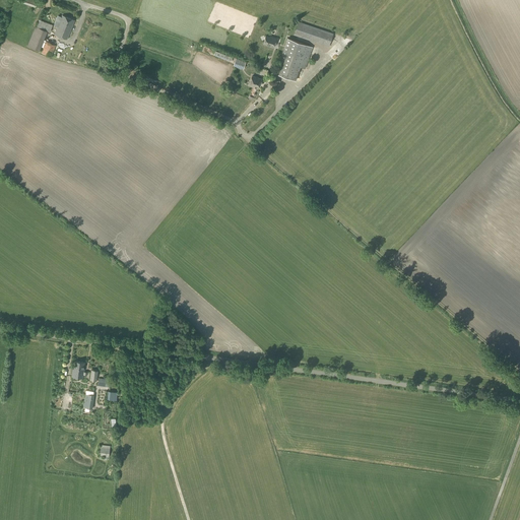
[(39,8),(41,3),(33,0),(15,0),(39,8)]
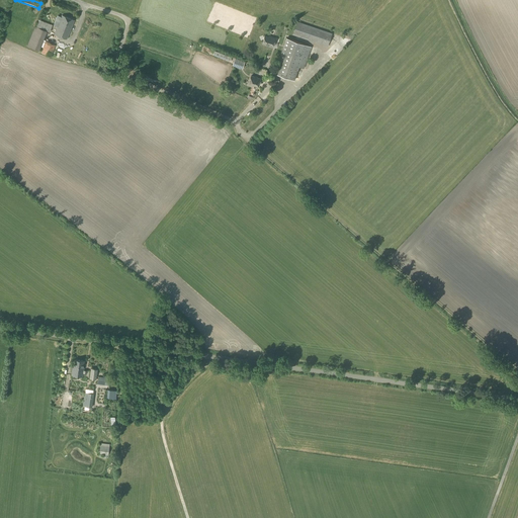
[(58,26),(55,34),(67,38),(74,20),(62,15),(62,17),(58,16),(55,23),(56,24),(56,26),(58,26)]
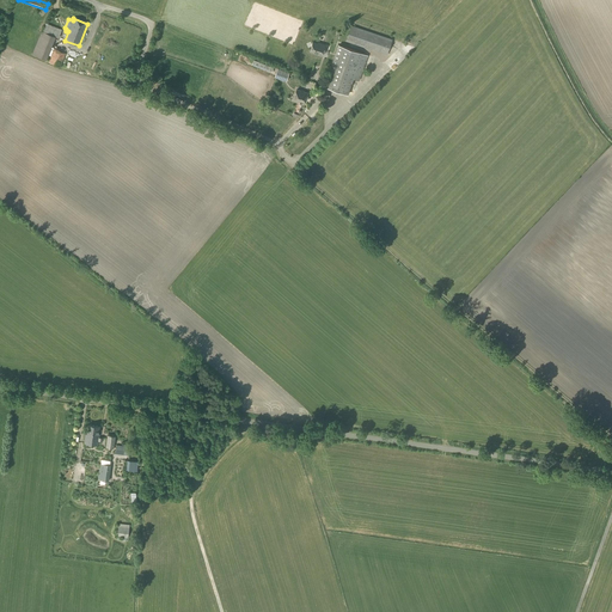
[(59,38),(62,30),(44,23),(42,31),(32,54),(46,60),(55,36),(59,38)]
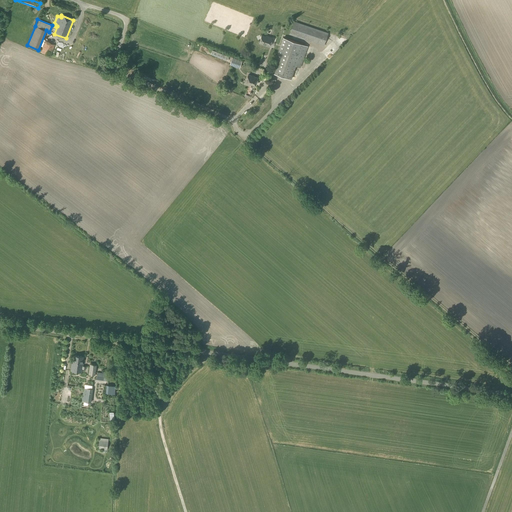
[(323,46),(328,33),(293,22),(289,34),(323,46)]
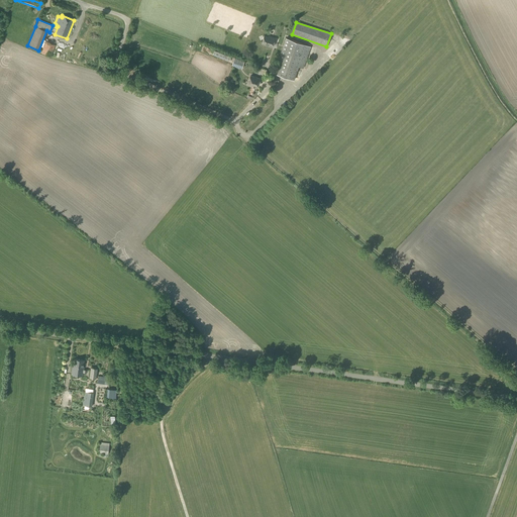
[(271,38),(264,36),(262,43),(272,47),(275,38),(271,37),(271,38)]
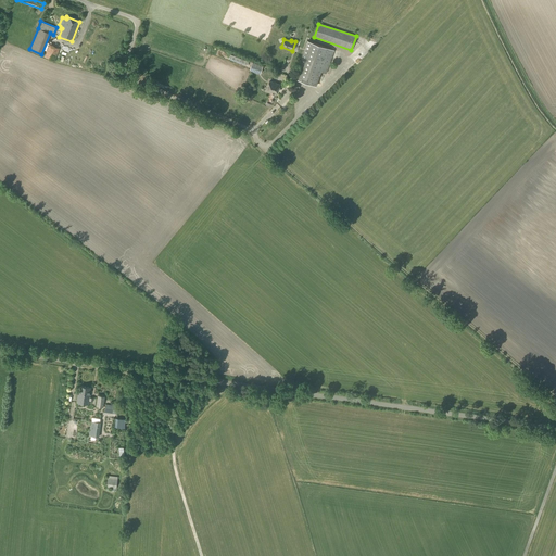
[(330,75),(338,52),(307,41),(294,78),(315,86),(320,72),(330,75)]
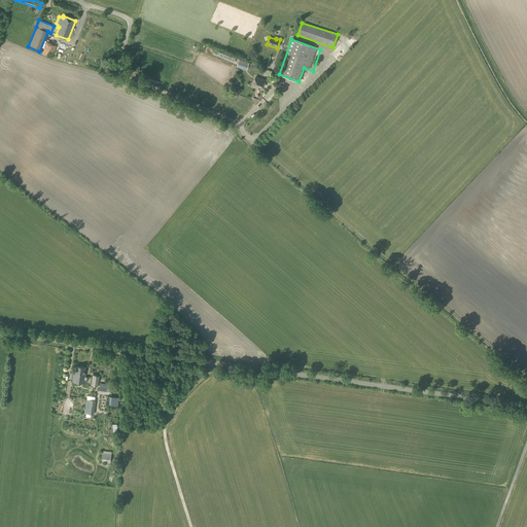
[(51,58),(57,46),(46,42),(42,54),(51,58)]
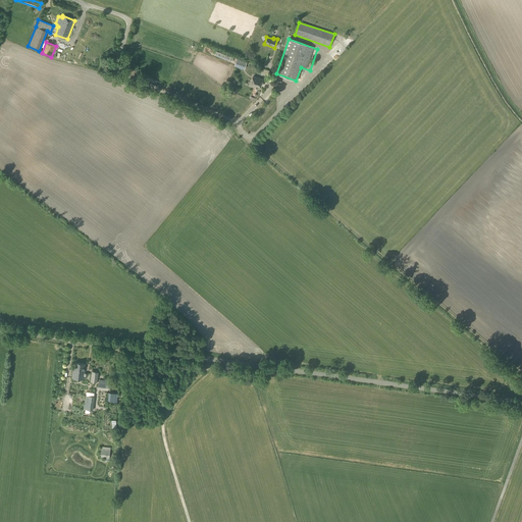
[(340,50),(340,51),(344,46),(340,42),(328,53),(332,57),(340,50)]
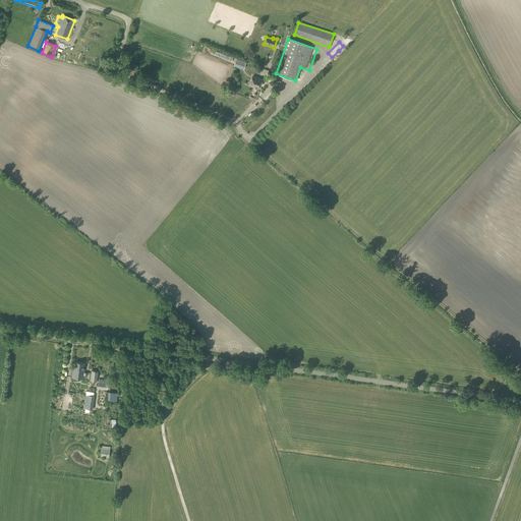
[(216,51),(214,55),(231,62),(233,58),(216,51)]
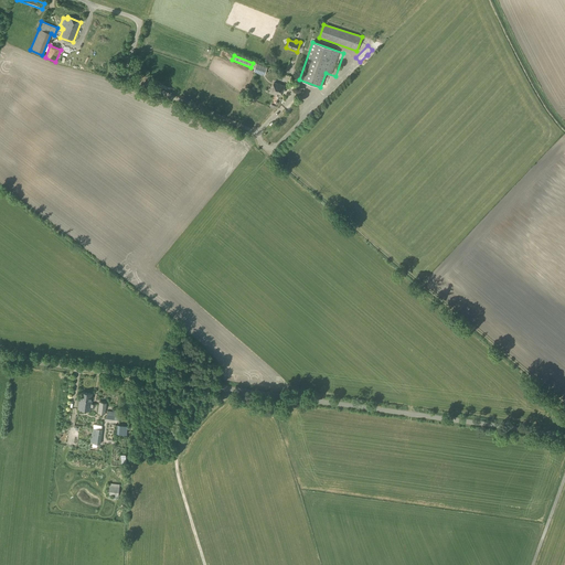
[(256,63),(253,71),(264,75),(267,67),(256,63)]
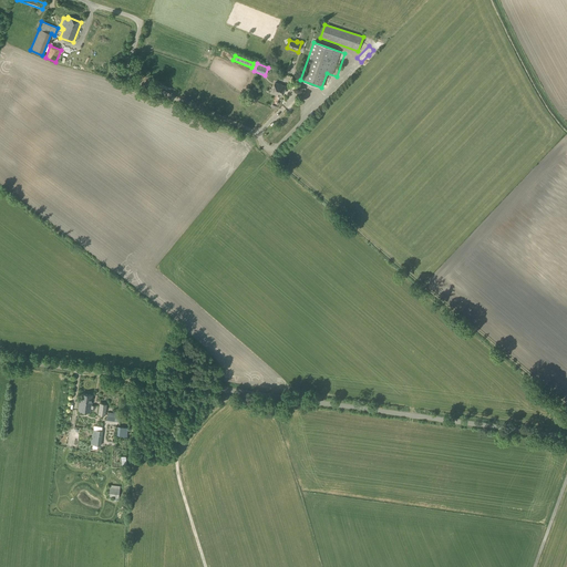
[(282,94),(285,86),(275,83),(271,93),(276,94),(276,92),(282,94)]
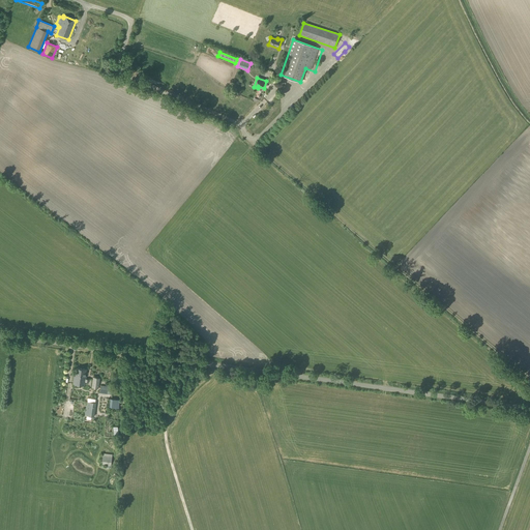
[(85,385),(85,382),(89,382),(89,380),(85,379),(86,376),(85,376),(86,370),(77,367),(76,375),(75,375),(74,384),(85,385)]
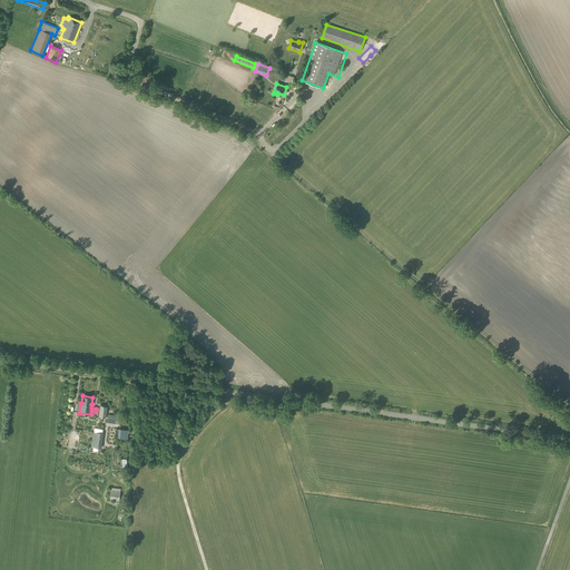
[(120,424),(121,416),(108,414),(107,423),(120,424)]
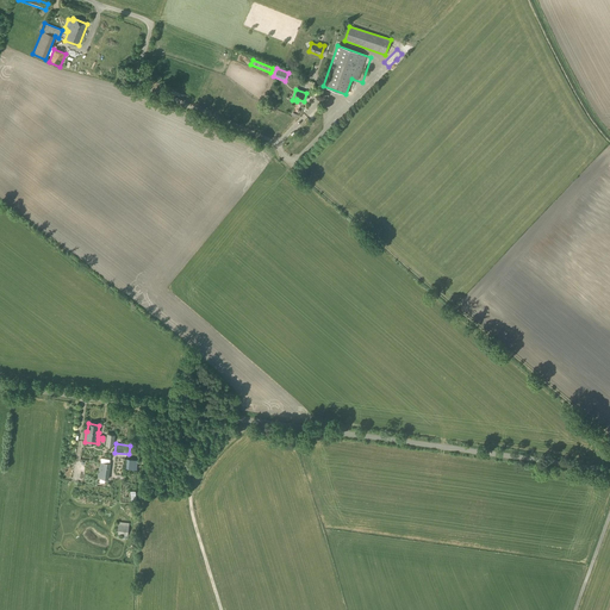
[(83,453),(82,459),(98,462),(97,470),(99,470),(100,462),(104,462),(105,456),(83,453)]
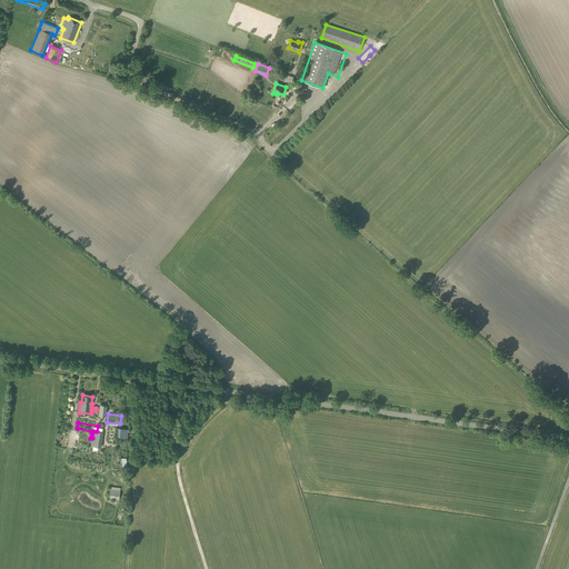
[(127,438),(128,429),(118,428),(118,437),(127,438)]
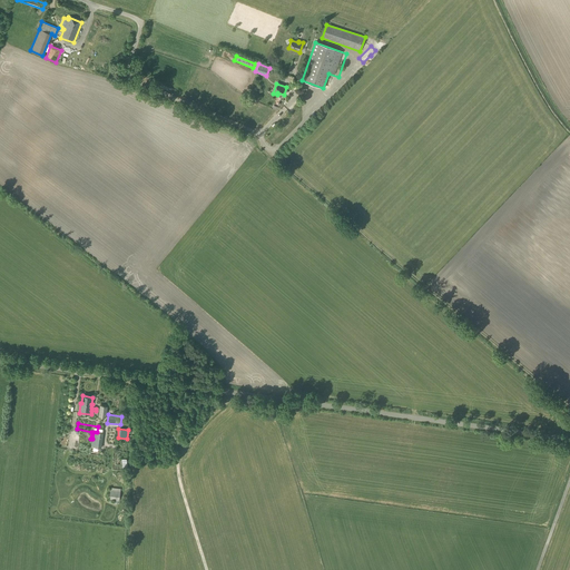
[(119,501),(120,489),(110,488),(109,500),(119,501)]
